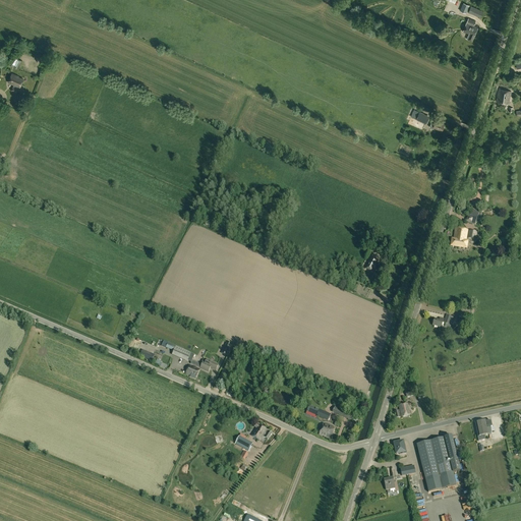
[(466,13),(469,6),(463,3),(460,11),(466,13)]
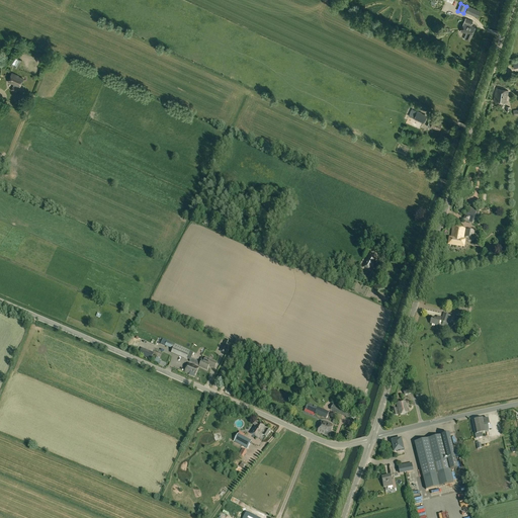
[(481,11),(468,6),(465,12),(479,17),(481,11)]
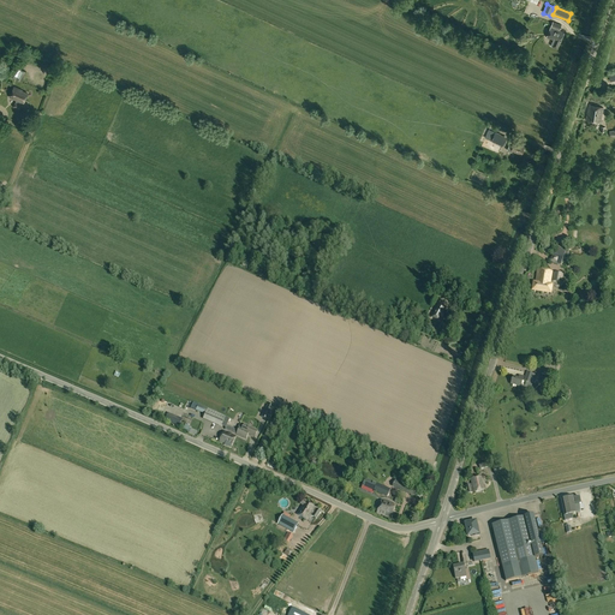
[(553,22),(550,27),(547,37),(554,40),(550,46),(557,48),(563,33),(559,30),(561,25),(553,22)]
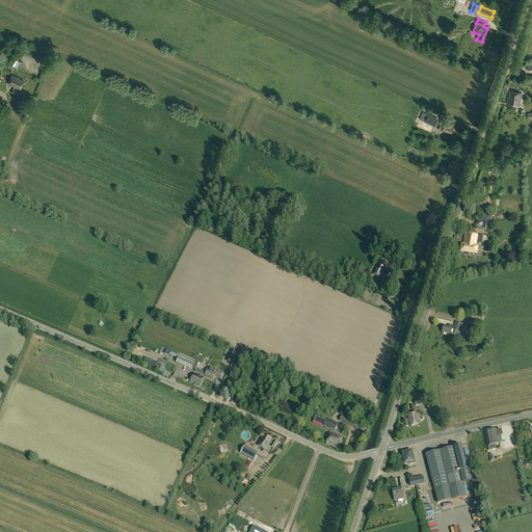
[(9,65),(18,71),(23,62),(14,57),(9,65)]
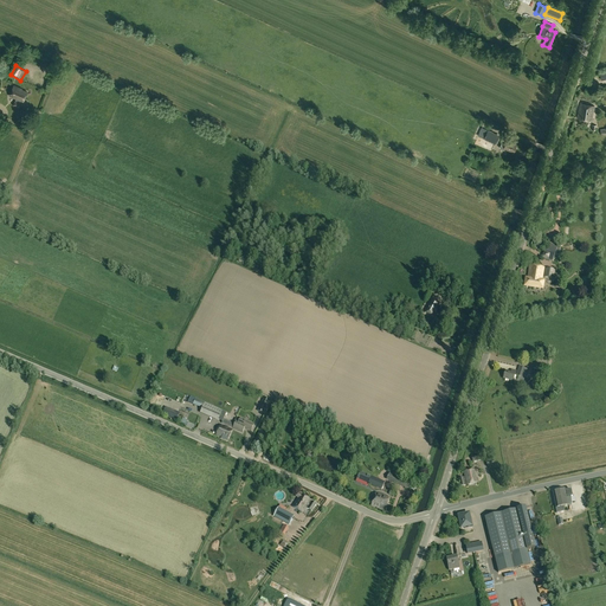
[(14,101),(12,105),(19,109),(21,103),(19,103),(20,100),(23,101),(27,91),(21,89),(14,85),(10,96),(17,98),(15,101),(14,101)]
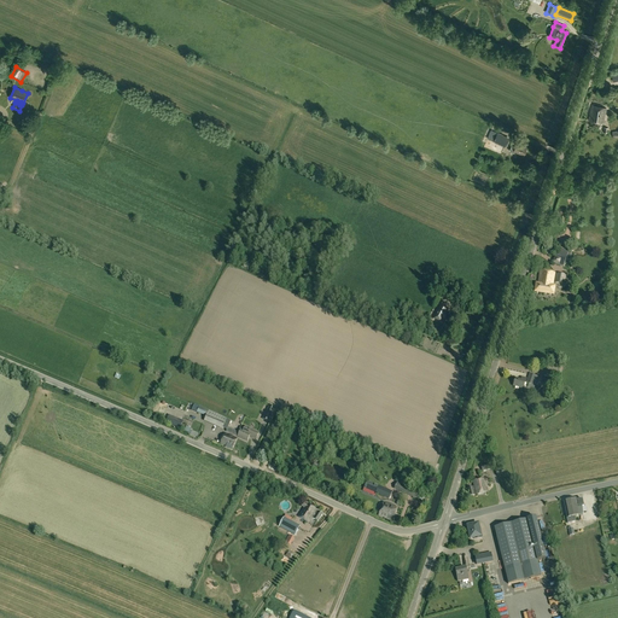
[(593,105),(589,120),(604,123),(607,109),(593,105)]
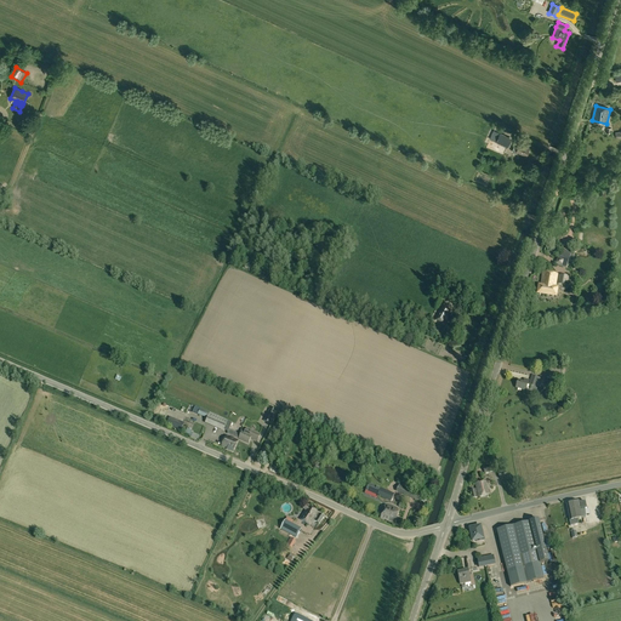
[(496,142),(507,147),(512,138),(500,134),(496,142)]
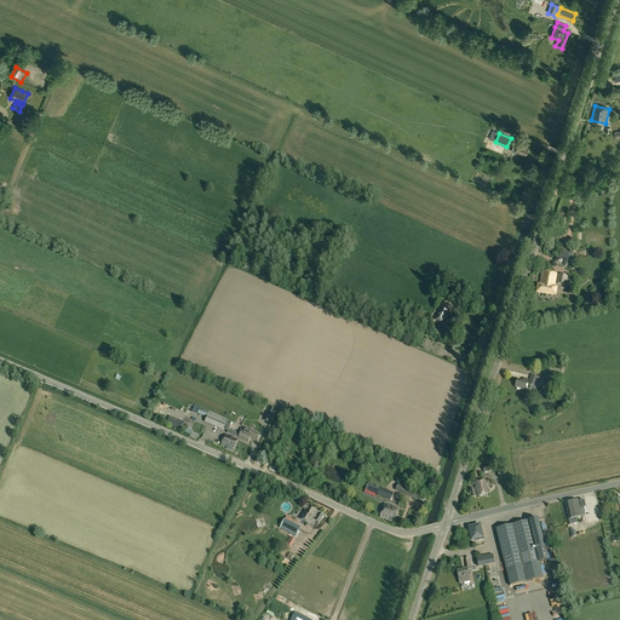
[(520,143),(516,151),(526,155),(529,148),(520,143)]
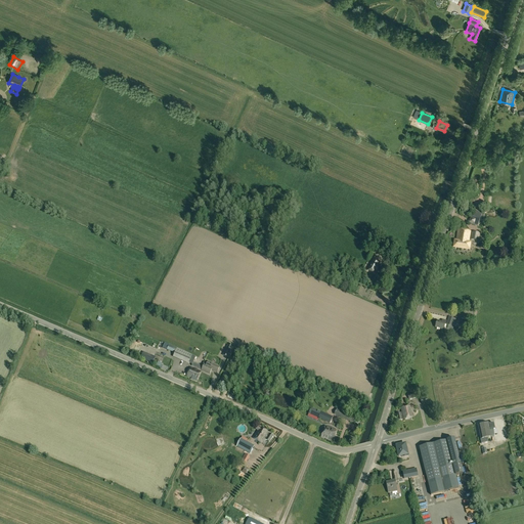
[(475,220),(474,224),(478,225),(481,213),(474,211),(471,218),(475,220)]
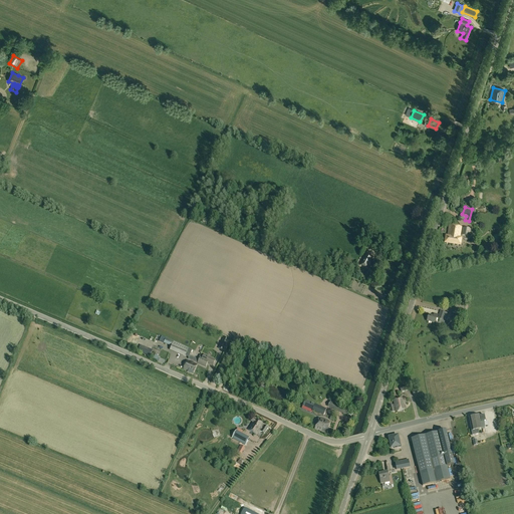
[(463,228),(461,228),(450,226),(448,237),(446,236),(445,243),(460,245),(461,239),(462,235),(463,228)]
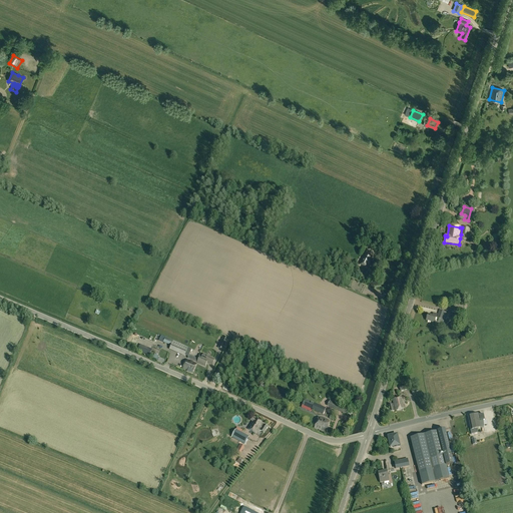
[(371,238),(367,246),(375,249),(378,241),(371,238)]
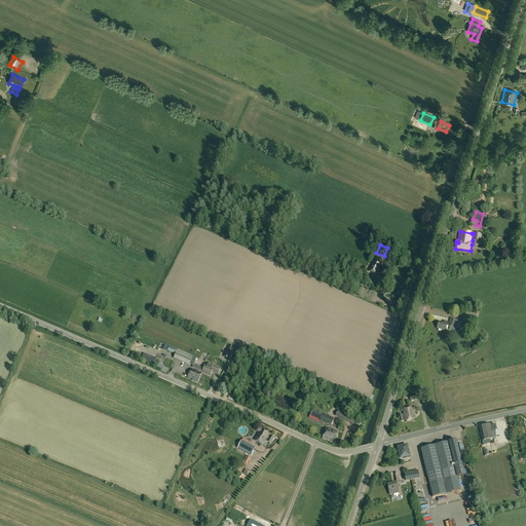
[(377,275),(383,265),(374,260),(368,270),(377,275)]
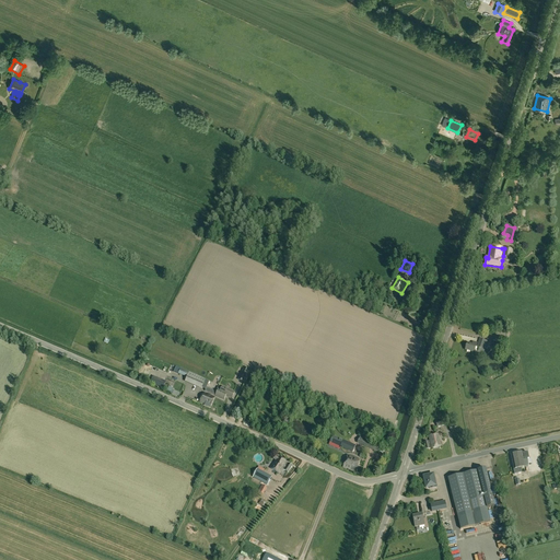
[(412,279),(406,290),(410,293),(416,281),(412,279)]
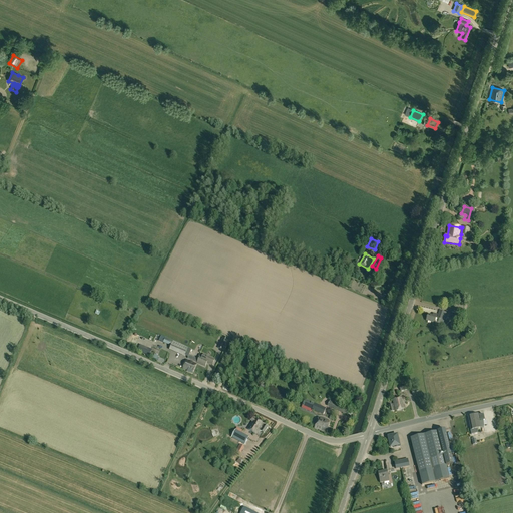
[(449,321),(451,314),(440,311),(437,318),(446,321),(446,320),(449,321)]
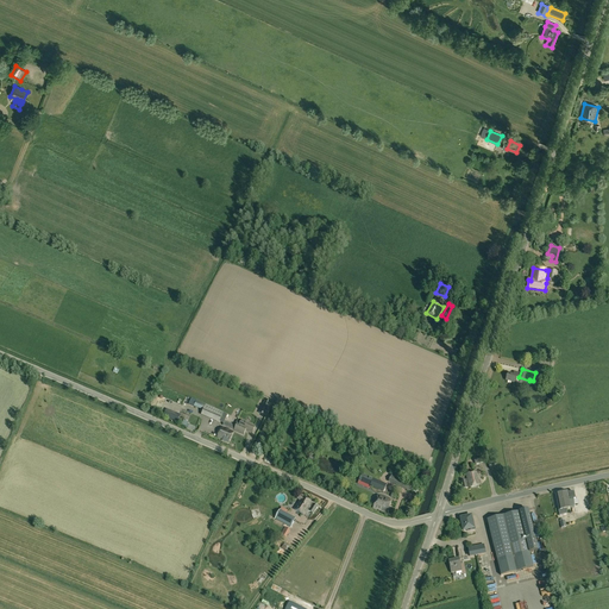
[(513,382),(516,383),(519,374),(514,372),(513,375),(508,372),(506,381),(508,381),(513,382)]
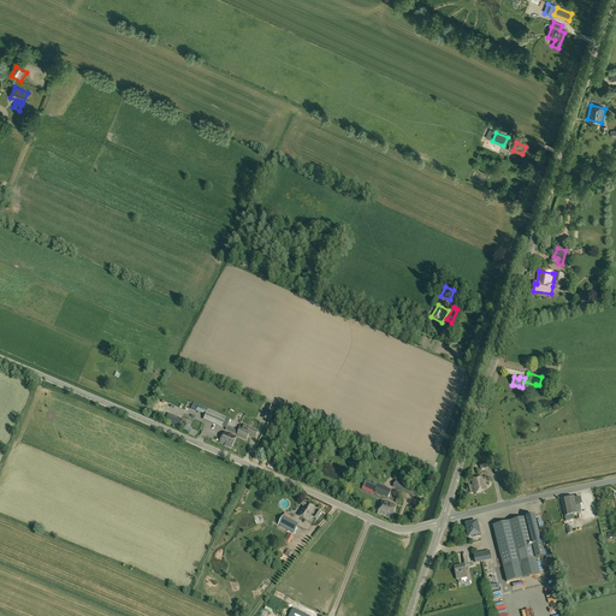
[(199,406),(194,404),(191,409),(206,415),(208,409),(199,406)]
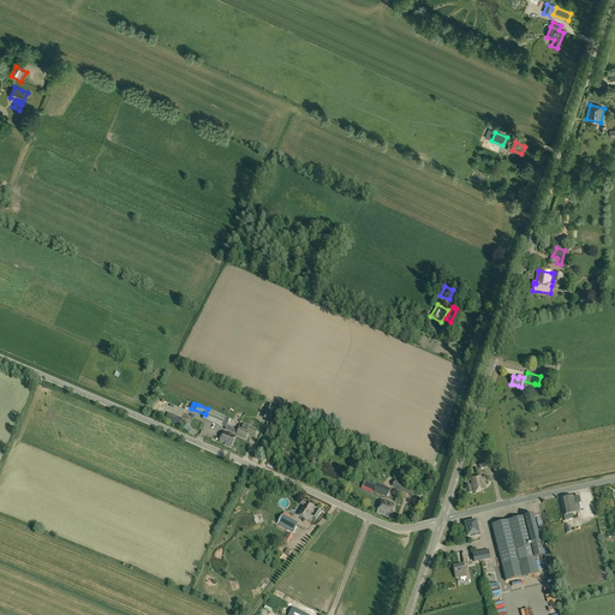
[(267,405),(261,417),(268,421),(274,408),(267,405)]
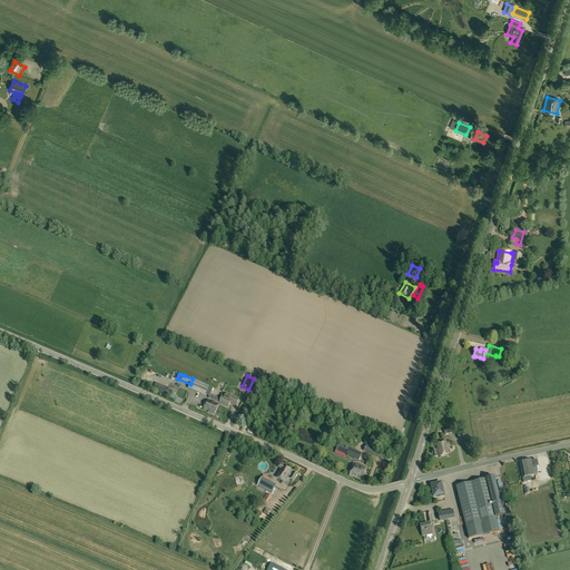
[(188,389),(205,396),(206,394),(209,396),(213,389),(209,386),(193,379),(190,384),(188,389)]
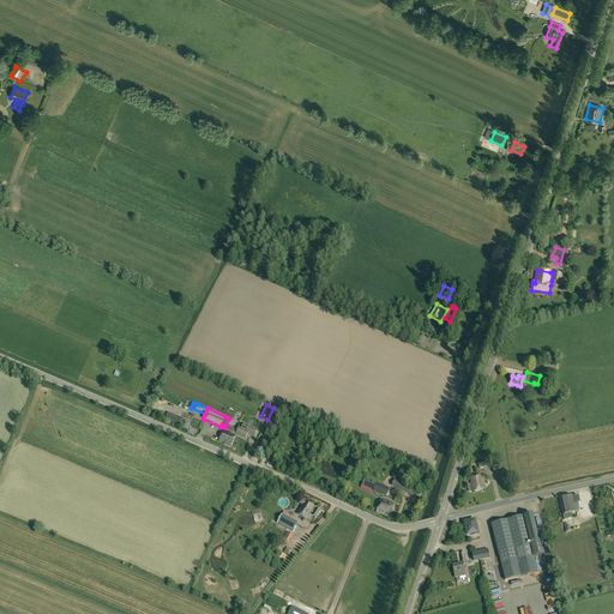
[(240,427),(236,434),(245,438),(247,433),(254,437),(257,431),(244,423),(241,428),(240,427)]
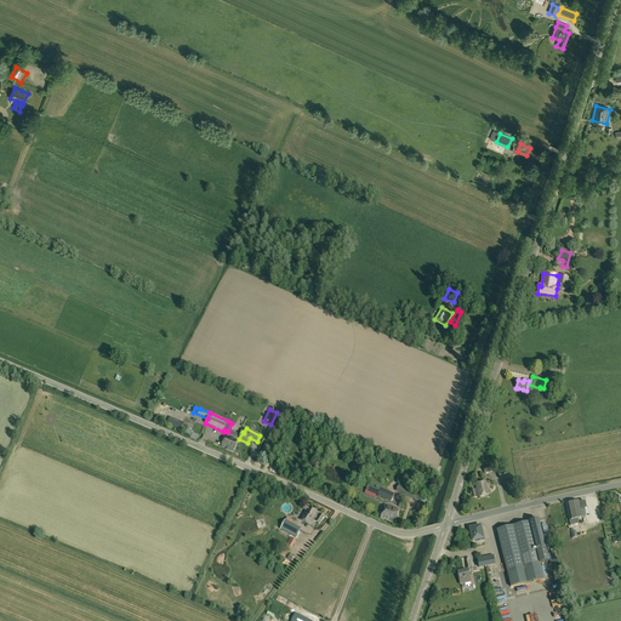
[(233,451),(238,440),(226,436),(221,445),(227,448),(227,449),(233,451)]
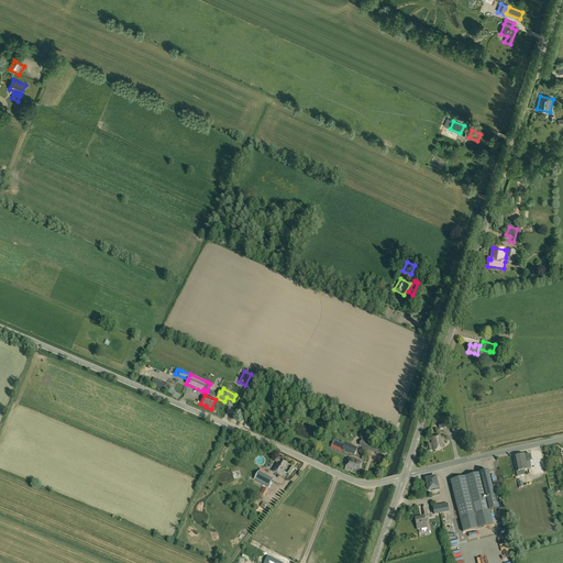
[(444,449),(445,448),(444,444),(443,443),(442,443),(441,440),(440,435),(435,437),(430,438),(431,443),(426,444),(428,452),(433,451),(433,452),(438,451),(444,449)]
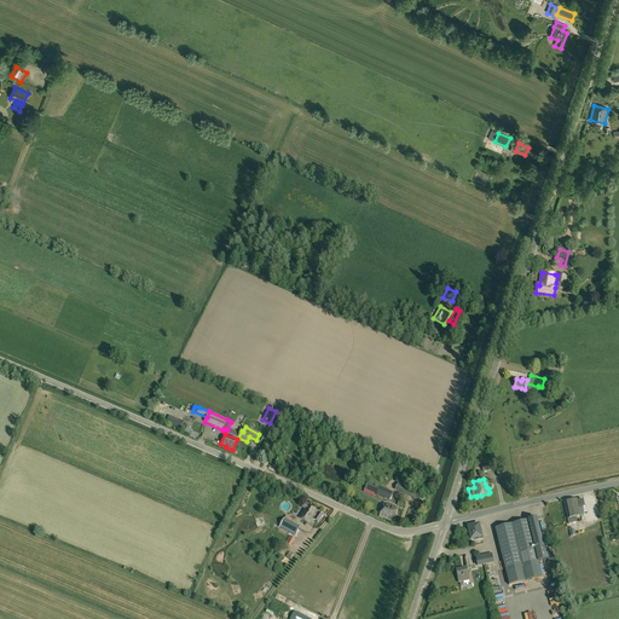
[(376,495),(389,501),(393,493),(380,487),(368,482),(365,490),(376,495)]
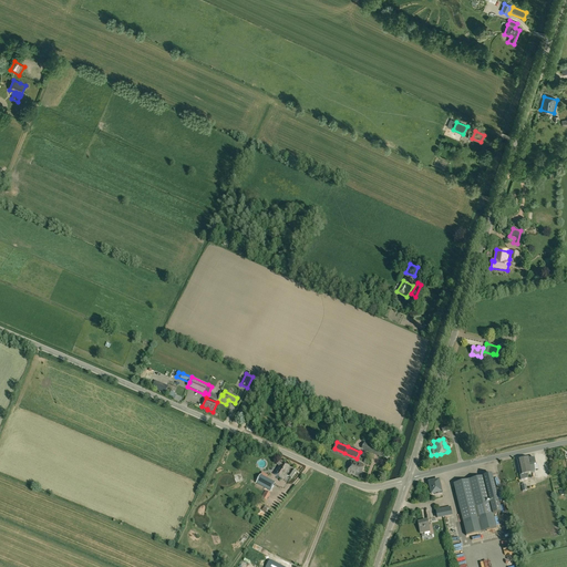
[(361,450),(384,459),(387,452),(363,444),(361,450)]
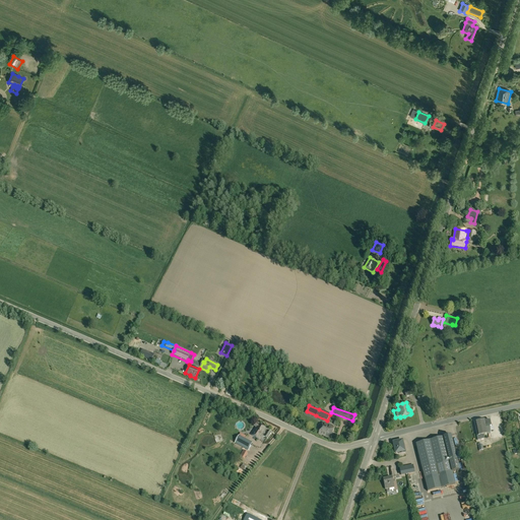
[(474,423),(477,436),(484,435),(488,434),(488,433),(491,432),(490,427),(491,426),(490,419),(485,420),(474,423)]
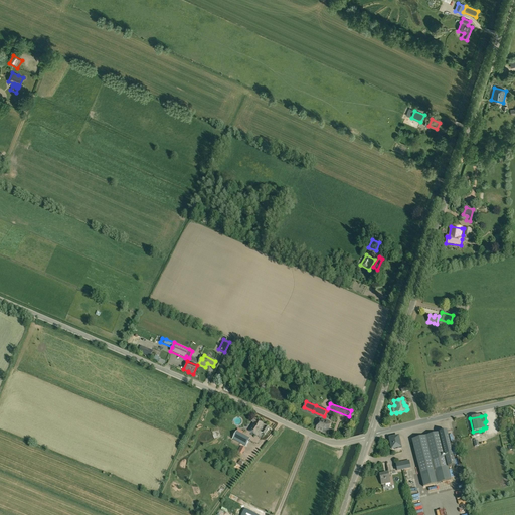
[(256,436),(260,432),(264,425),(253,418),(251,421),(253,423),(248,431),(256,436)]
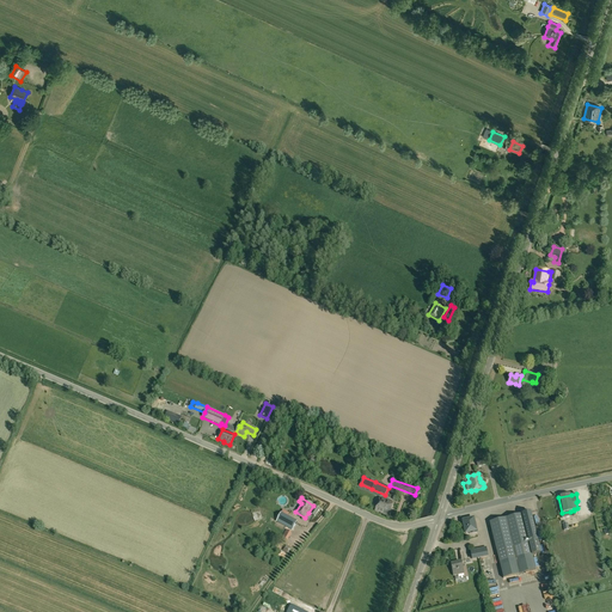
[(375,510),(389,515),(393,502),(379,497),(375,510)]
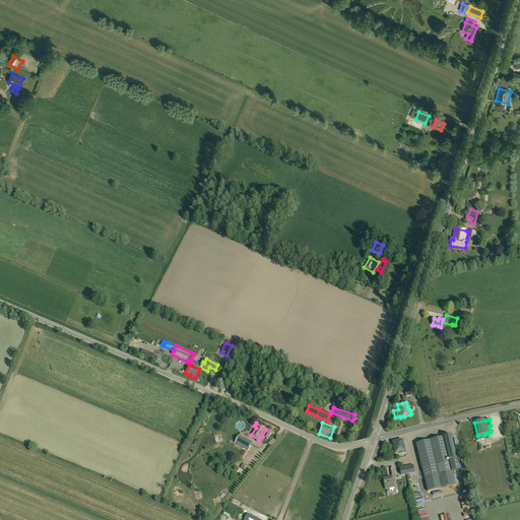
[(252,443),(245,439),(246,437),(240,433),(235,443),(248,450),(252,443)]
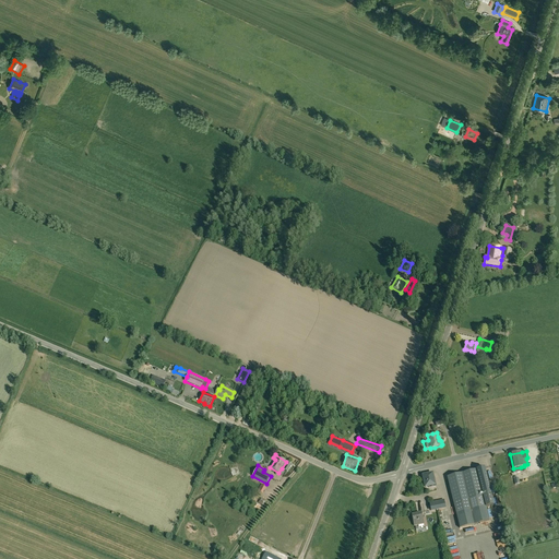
[(453,504),(456,514),(460,528),(489,521),(486,508),(494,506),(491,495),(485,467),(447,477),(453,504)]
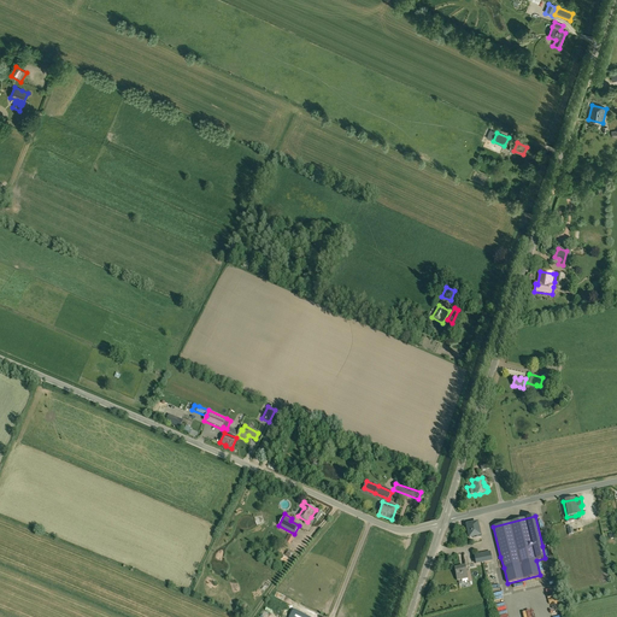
[(469,538),(480,535),(477,523),(466,526),(469,538)]
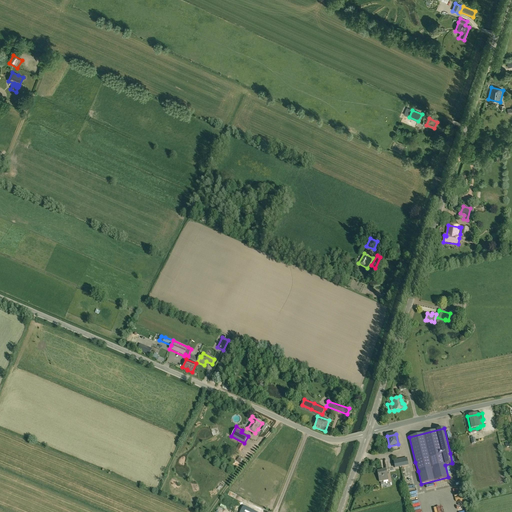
[(407,457),(393,460),(394,468),(408,466),(407,457)]
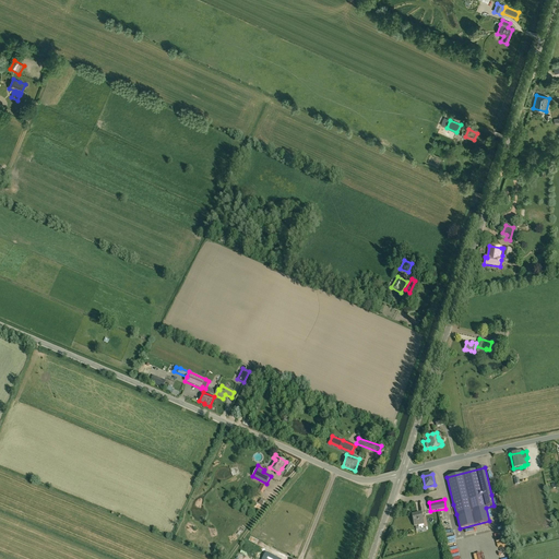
[(424,524),(421,513),(412,514),(414,526),(424,524)]
